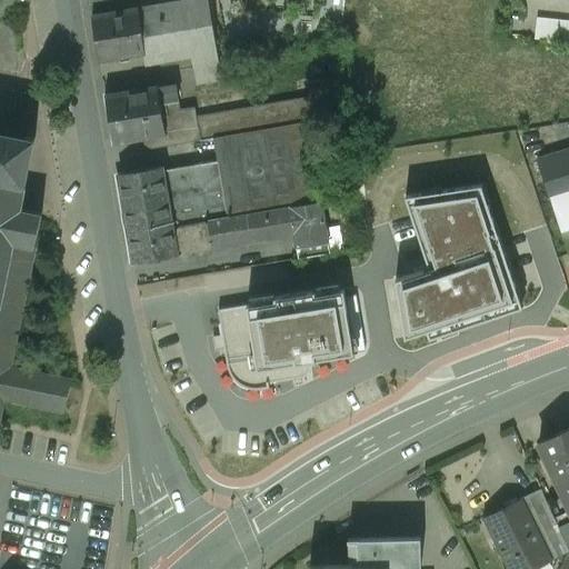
[(211,0),(203,0),(188,3),(198,59),(196,59),(198,71),(223,67),(211,0)]
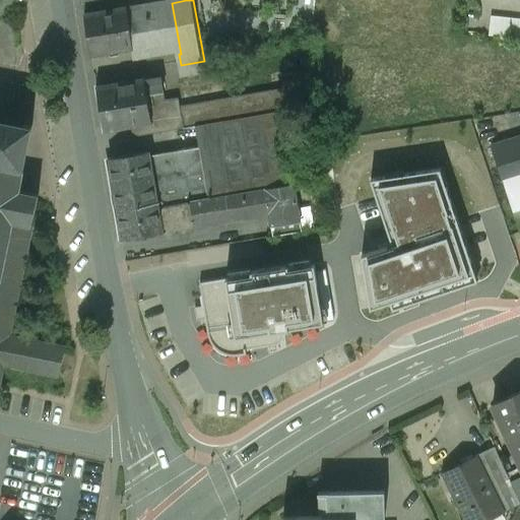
[(172,3),(131,10),(138,51),(136,52),(138,61),(179,54),(181,54),(172,3)]
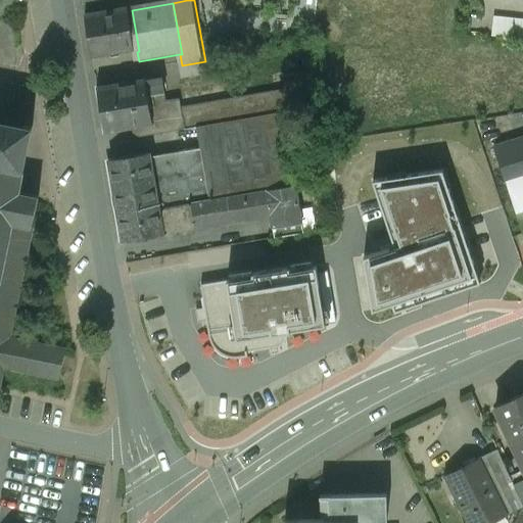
[(132,10),(86,18),(93,59),(137,52),(139,51),(132,10)]
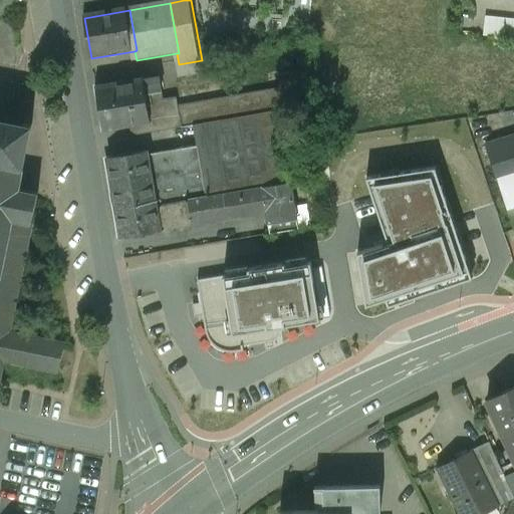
[(484,34),(513,35),(513,16),(486,14),(484,34)]
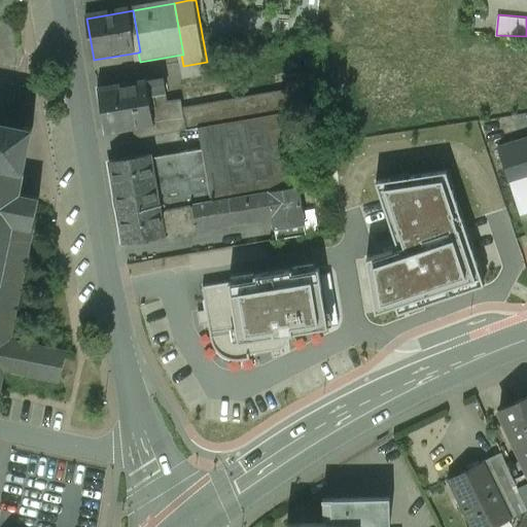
[(207,62),(183,66),(185,78),(209,74),(207,62)]
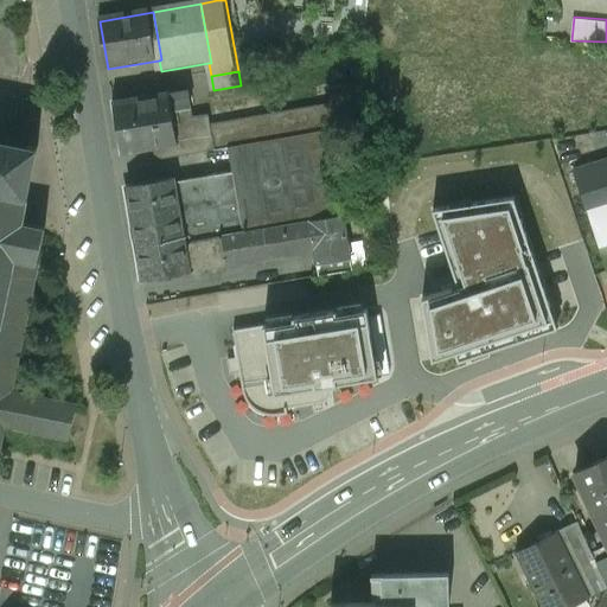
[(193,95),(173,98),(176,114),(196,112),(193,95)]
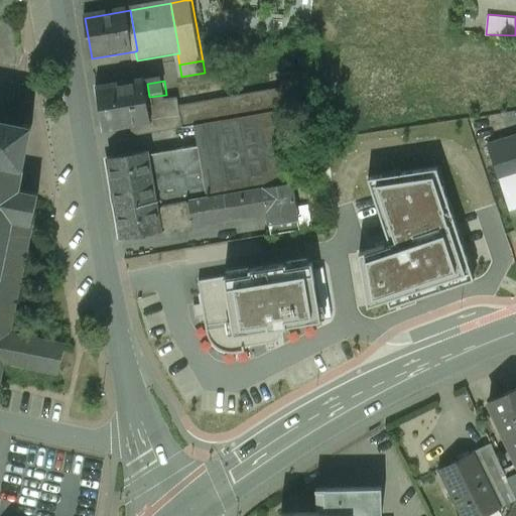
[(146,83),(97,91),(104,132),(153,124),(150,107),(149,97),(147,84),(146,83)]
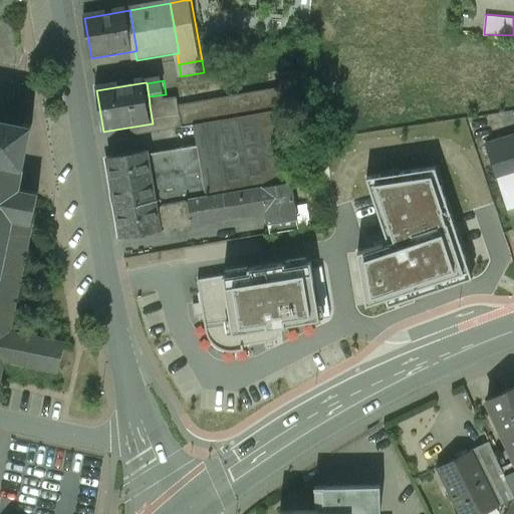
[(180,100),(150,106),(153,123),(283,100),(282,91),(181,108),(180,100)]
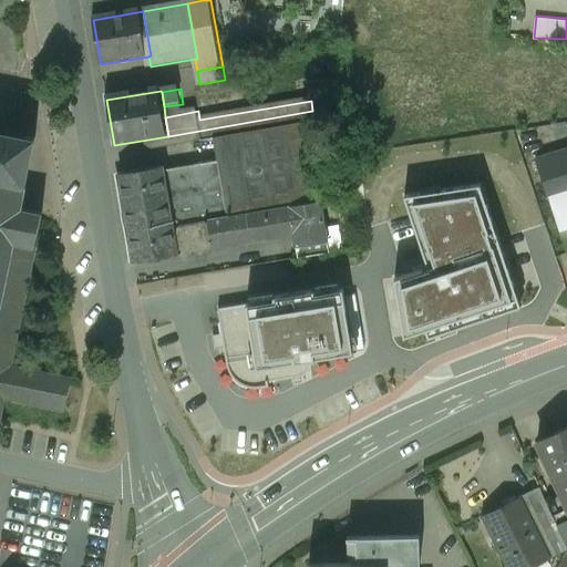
[(308,122),(214,138),(217,162),(228,218),(248,215),(289,207),(321,202),(308,122)]
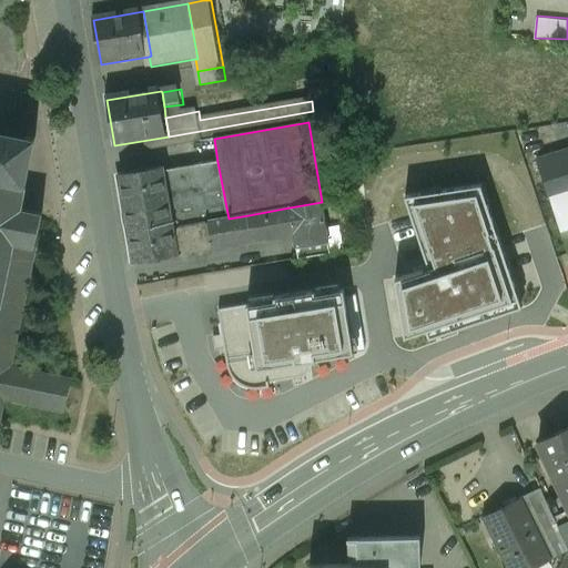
[(0,179),(27,185),(37,138),(0,130),(0,179)]
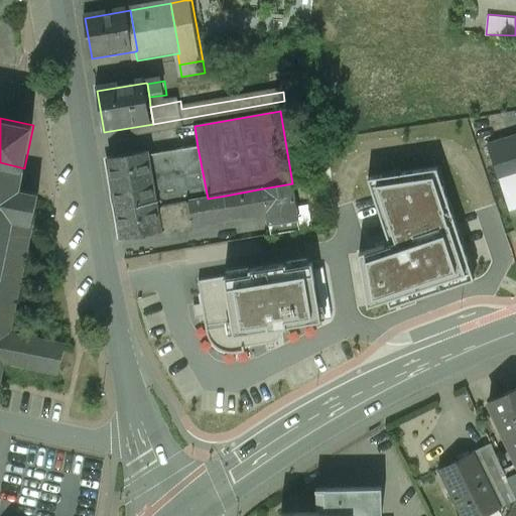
[(515,138),(489,147),(510,212),(515,210),(515,138)]
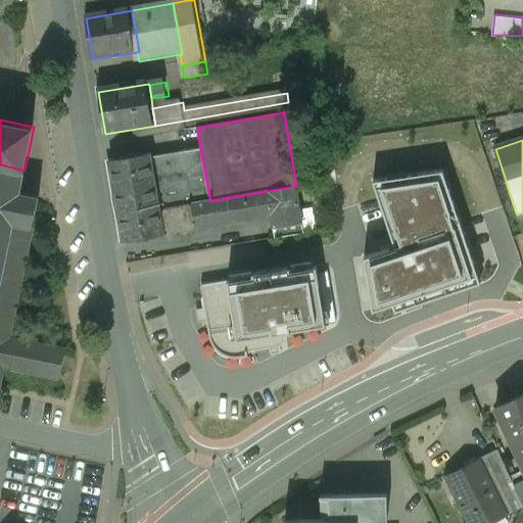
[(200,149),(150,157),(159,209),(192,204),(210,201),(200,149)]
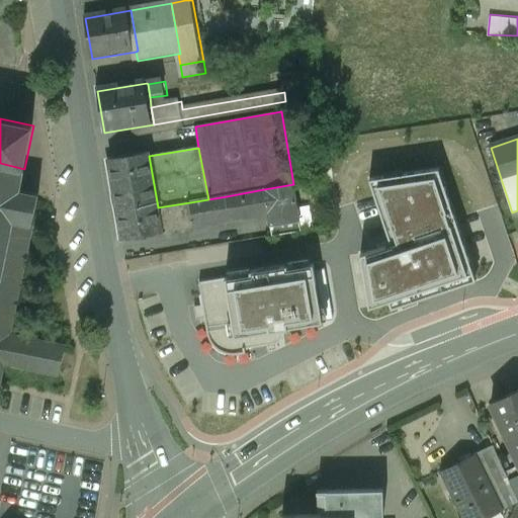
[(149,152),(108,159),(122,240),(162,233),(162,228),(158,207),(149,156),(149,152)]
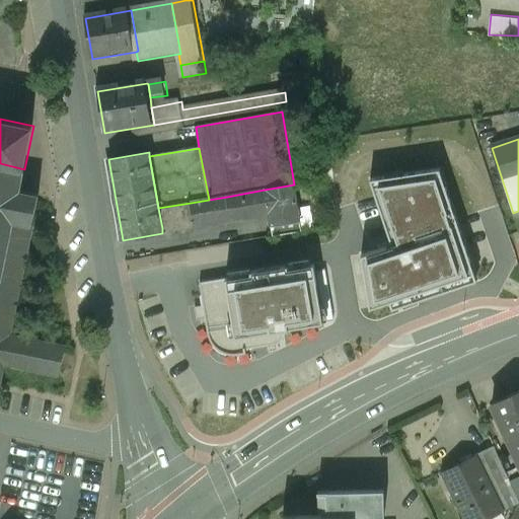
[(24,169),(0,163),(0,384),(0,385),(4,365),(61,376),(67,347),(10,336),(40,197),(20,193),(24,169)]
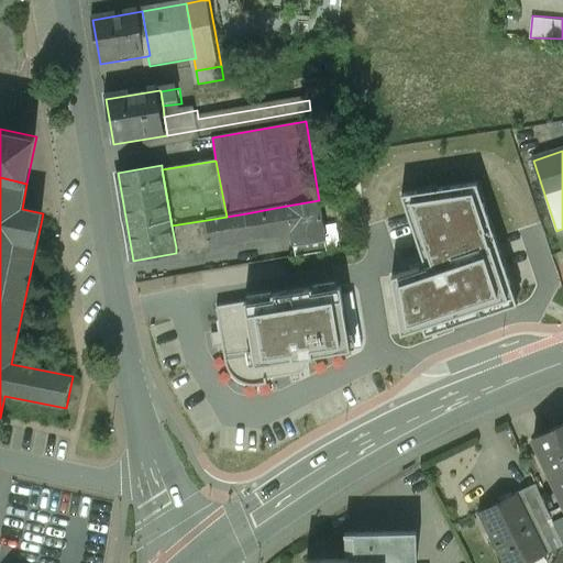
[(477,184),(401,195),(426,266),(393,277),(401,334),(422,328),(426,335),(518,305),(477,184)]
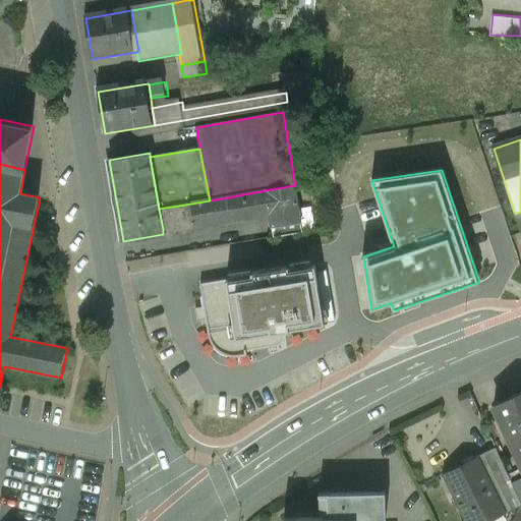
[(295,185),(266,190),(270,216),(273,230),(303,225),(295,185)]
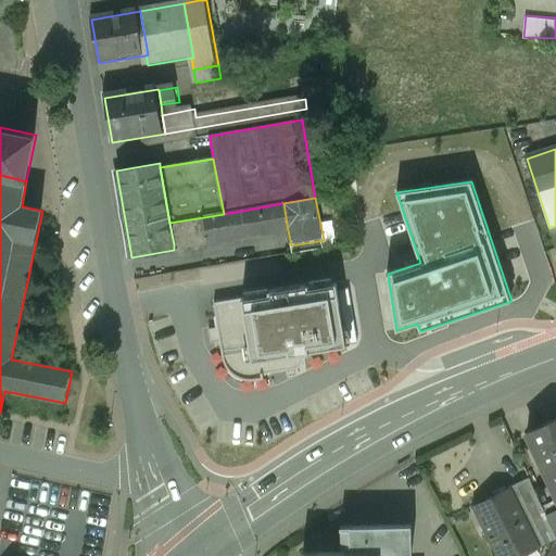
[(283,203),(243,211),(248,237),(288,230),(283,203)]
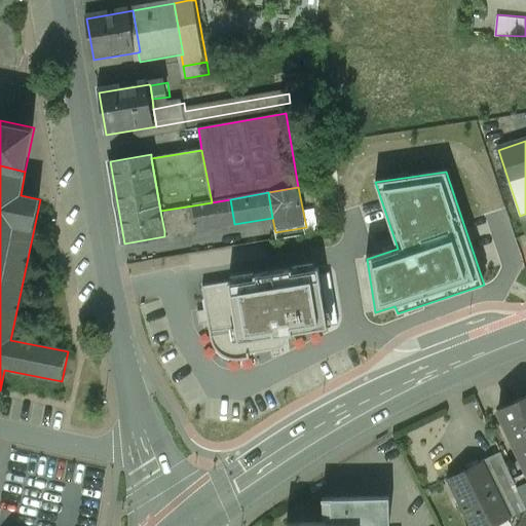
[(212,202),(193,205),(196,225),(198,233),(235,227),(234,224),(230,199),(212,202)]
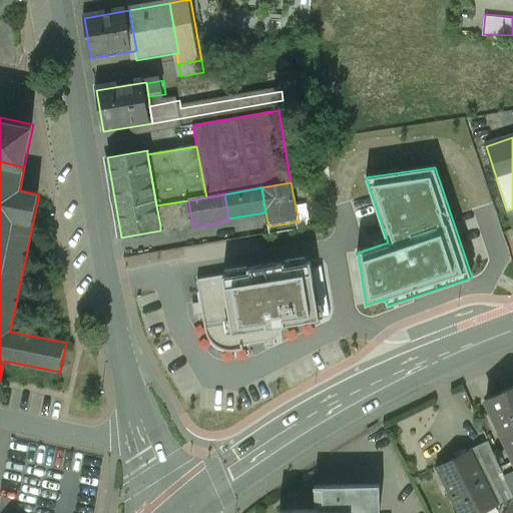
[(188,200),(156,205),(160,225),(191,219),(188,200)]
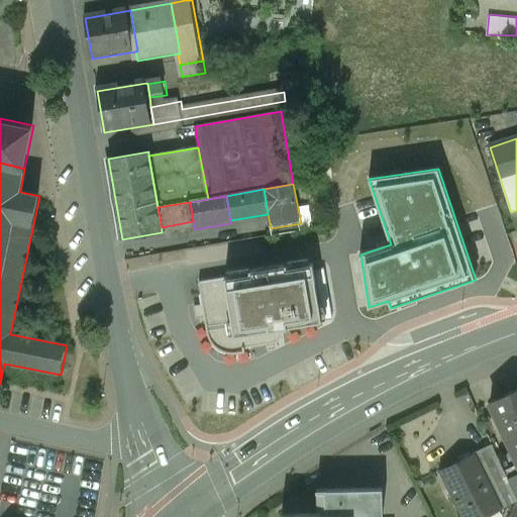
[(272,335),(272,329),(322,321),(319,305),(314,273),(313,264),(309,264),(309,261),(251,271),(241,272),(241,271),(228,273),(228,277),(199,282),(202,305),(194,306),(196,319),(205,317),(208,336),(210,341),(213,345),(220,351),(227,353),(231,354),(236,354),(245,352),(244,346),(263,343),(265,342),(269,339),(271,337),(272,335)]
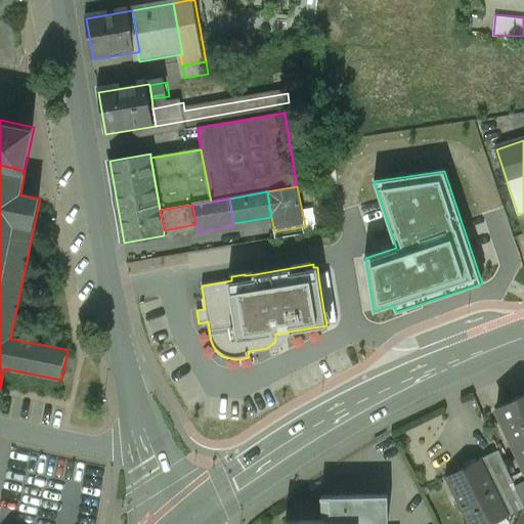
[(523,395),(516,399),(496,407),(497,409),(505,406),(510,419),(508,420),(523,454),(523,395)]
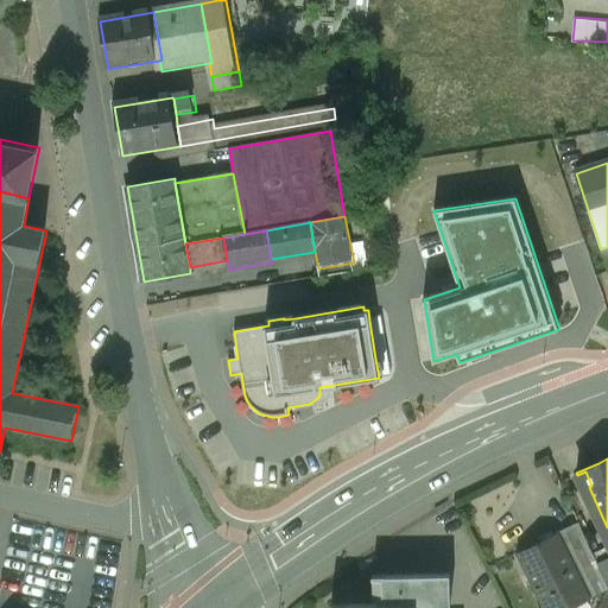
[(607,594),(607,586),(581,527),(559,537),(590,603),(607,594)]
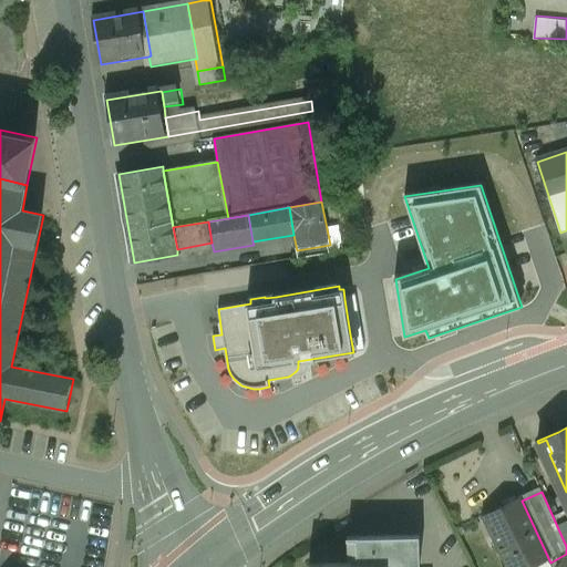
[(539,566),(550,563),(522,501),(487,516),(498,540),(495,543),(498,549),(502,548),(511,566),(539,566)]
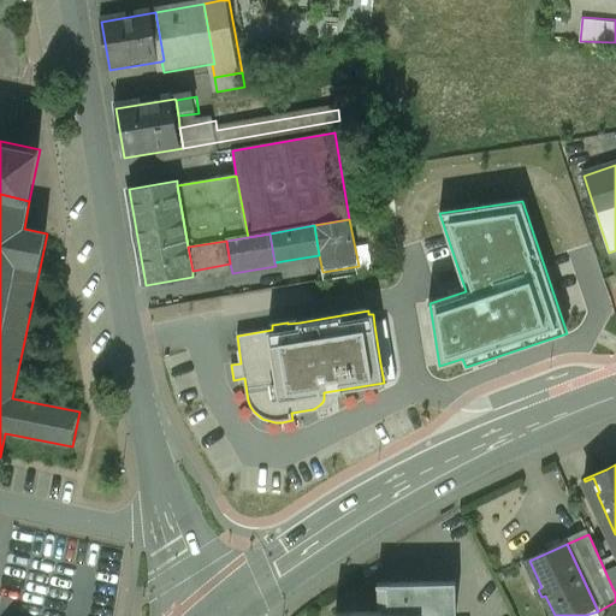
[(422,615),(457,614),(456,582),(388,585),(389,614),(347,614),(345,615),(422,615)]
